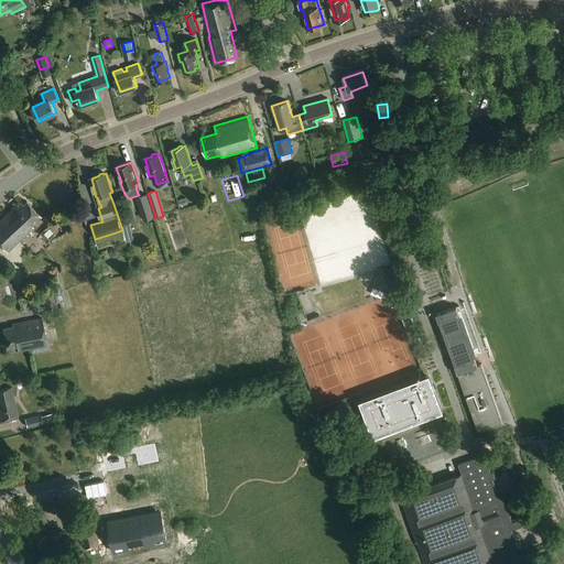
[(136,197),(143,221),(154,218),(147,194),(136,197)]
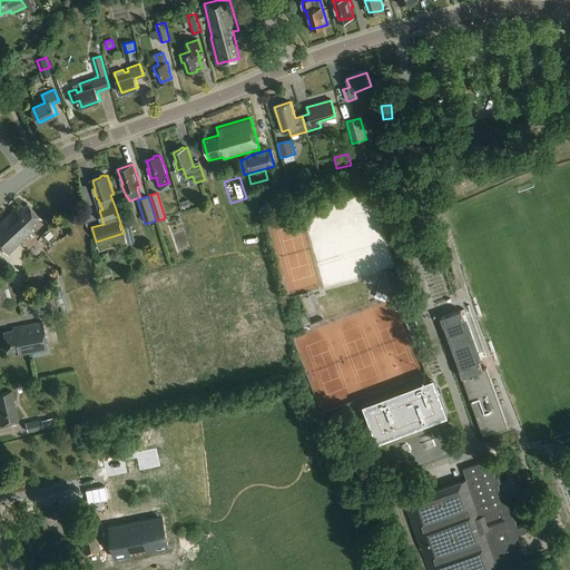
[(188,199),(180,202),(184,209),(190,207),(188,199)]
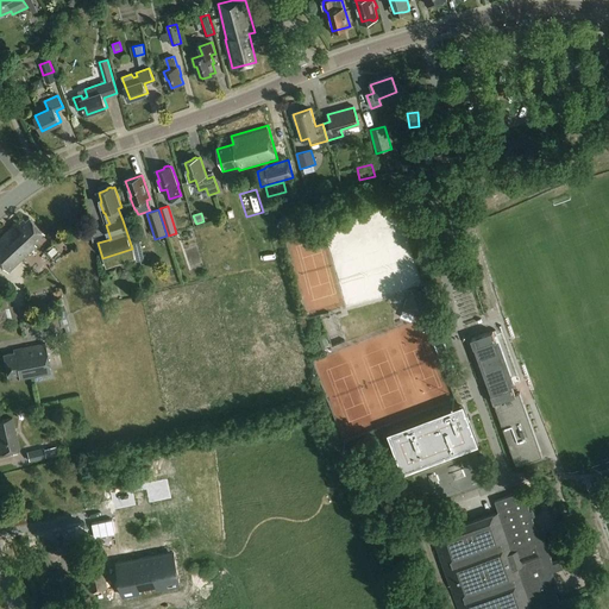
[(44,233),(30,218),(25,221),(22,218),(0,238),(0,264),(8,274),(37,246),(33,244),(44,233)]
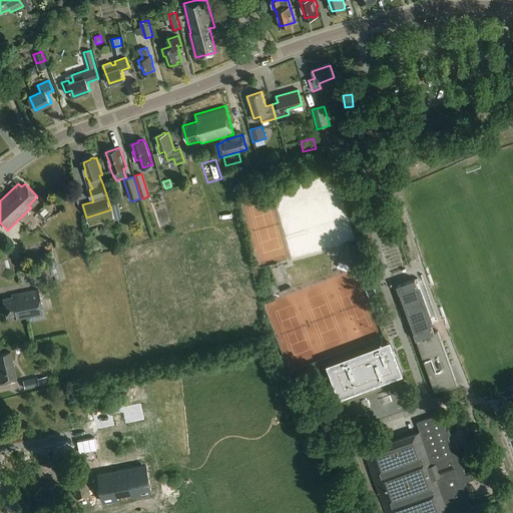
[(338,242),(350,240),(349,232),(337,234),(338,242)]
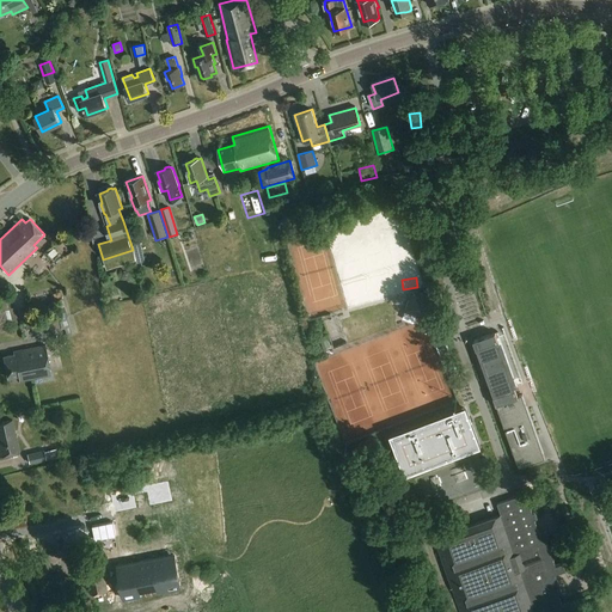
[(10,293),(0,294),(0,312),(4,326),(18,323),(10,293)]
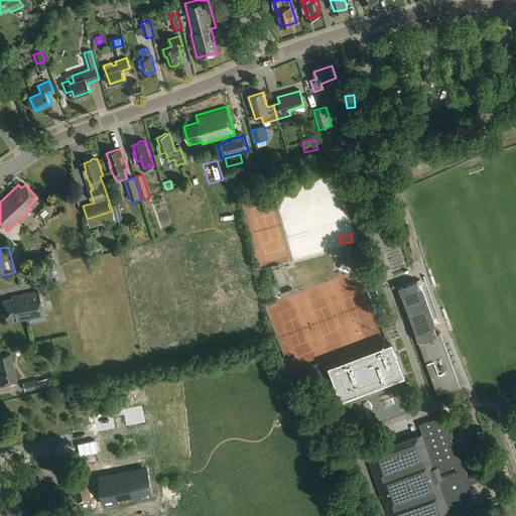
[(52,253),(46,254),(46,255),(48,262),(54,260),(52,253)]
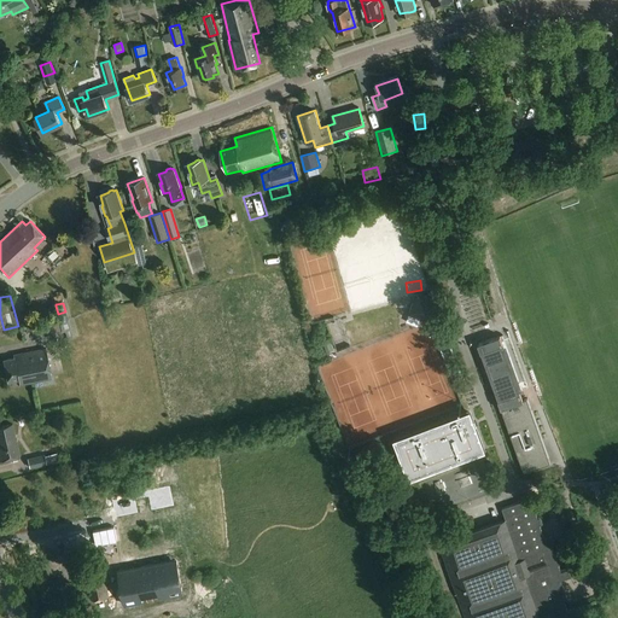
[(58,314),(57,314),(59,324),(68,321),(68,318),(65,312),(58,314)]
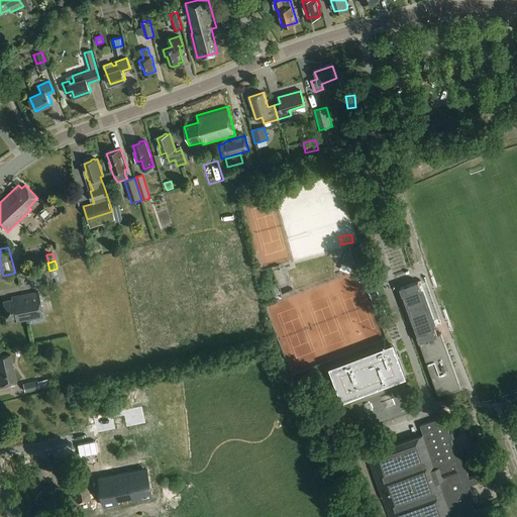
[(48,268),(37,270),(41,285),(52,283),(48,268)]
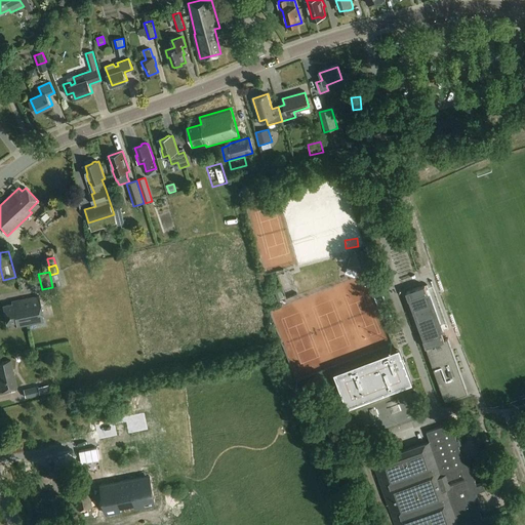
[(57,273),(50,275),(51,277),(52,283),(56,282),(59,281),(61,281),(57,273)]
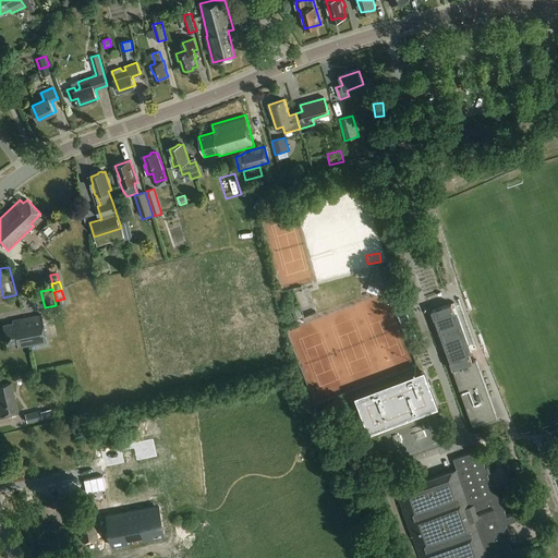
[(450,303),(431,311),(447,353),(448,359),(452,370),(473,427),(484,423),(495,420),(497,419),(478,367),(477,364),(476,361),(472,363),(471,359),(469,353),(450,303)]
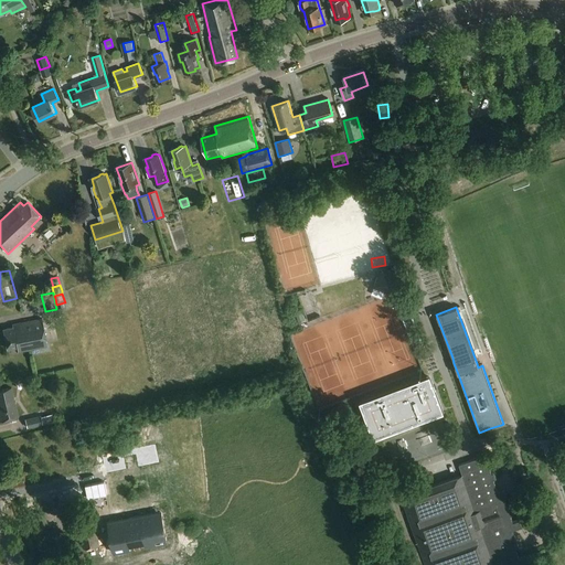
[(295,312),(298,323),(305,321),(301,310),(295,312)]
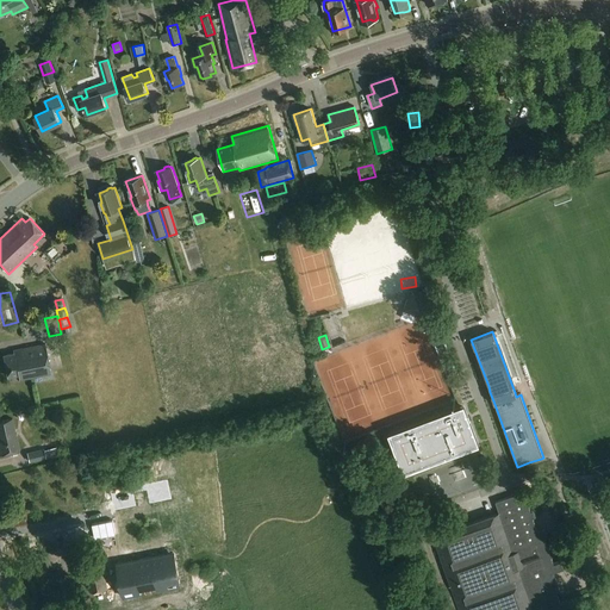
[(53,375),(47,346),(14,352),(14,354),(5,356),(8,378),(19,377),(20,381),(53,375)]
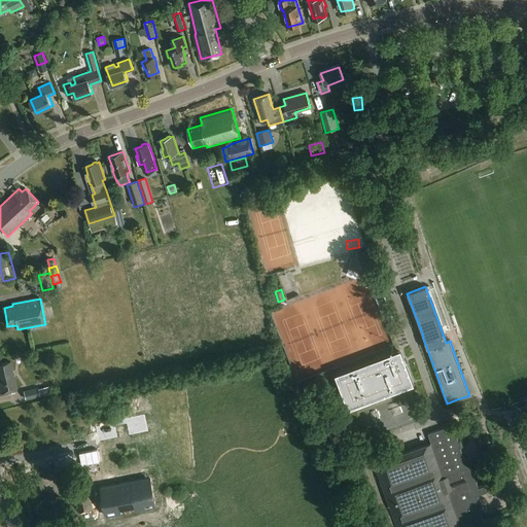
[(349,406),(412,382),(399,352),(338,376),(349,406)]
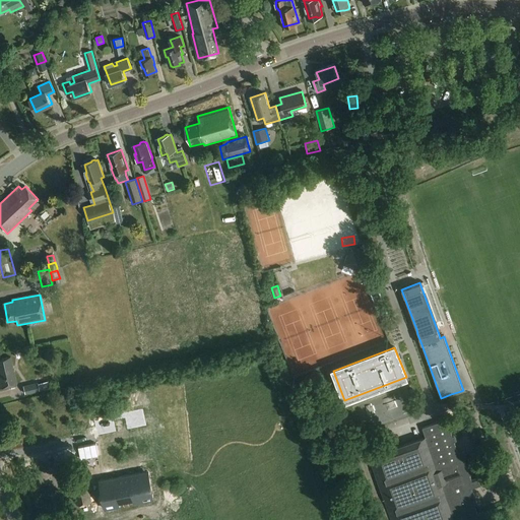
[(0,388),(16,385),(10,359),(0,361),(0,377),(0,379),(0,378),(0,388)]
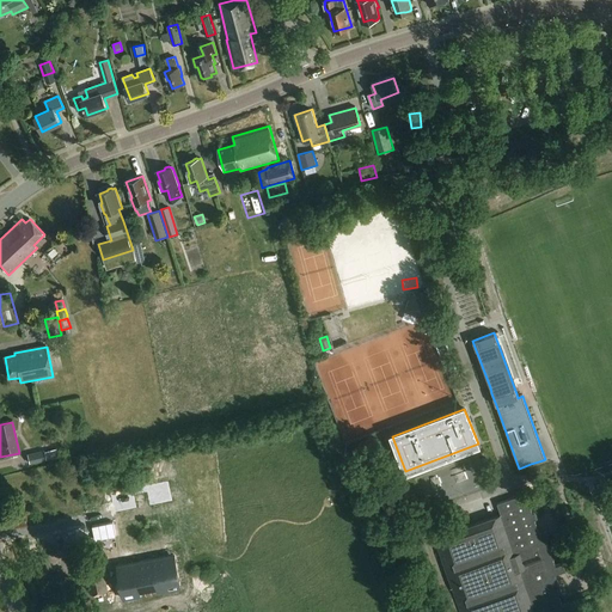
[(56,450),(44,453),(44,451),(28,456),(30,464),(47,460),(59,457),(56,450)]
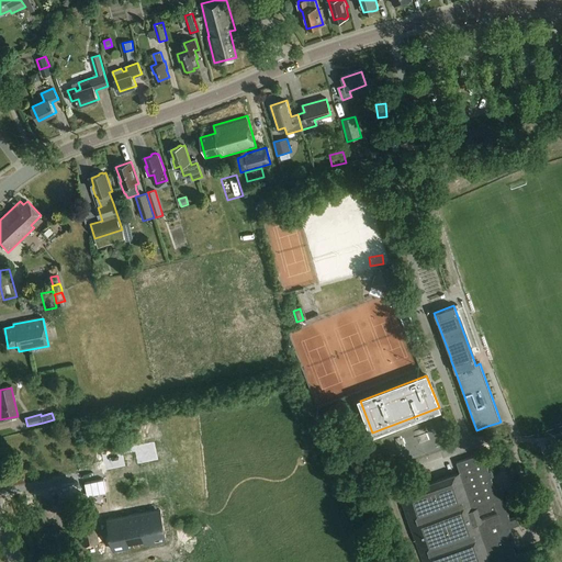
[(482,453),(474,457),(456,462),(459,472),(398,493),(423,561),(493,561),(501,560),(501,561),(503,561),(516,558),(513,547),(516,546),(509,528),(520,524),(517,516),(509,518),(507,514),(509,513),(508,507),(506,508),(502,495),(504,495),(502,489),(496,491),(491,478),(493,476),(491,471),(489,471),(482,453)]
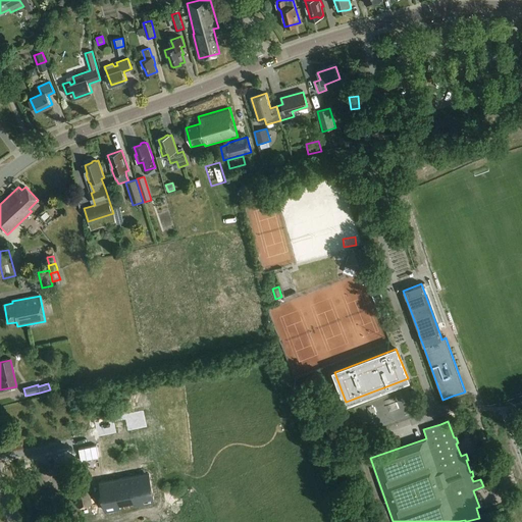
[(150,472),(99,481),(105,512),(155,503),(150,472)]
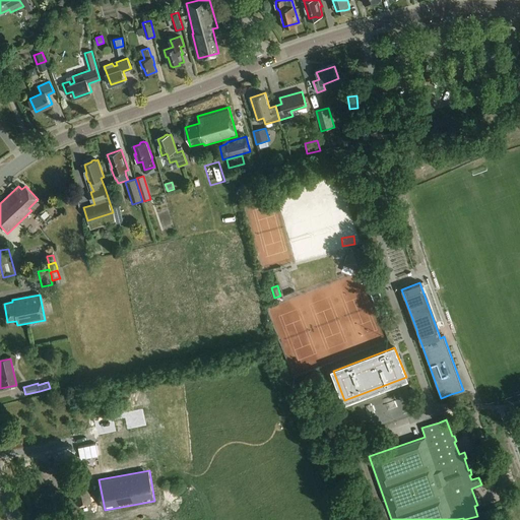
[(77,506),(92,504),(88,483),(73,486),(77,506)]
